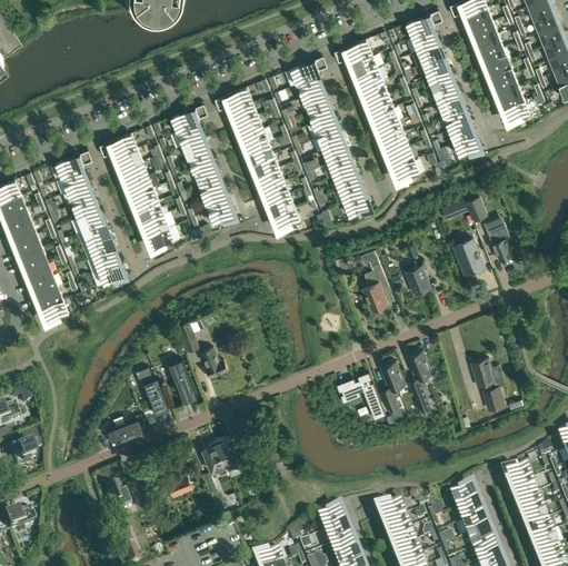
[(126,10),(127,12),(128,15),(129,16),(131,18),(132,19),(135,21),(137,22),(139,23),(140,25),(142,26),(145,26),(148,27),(150,27),(152,27),(155,27),(157,27),(159,27),(161,26),(163,26),(166,25),(168,23),(170,22),(171,21),(173,19),(176,18),(177,16),(178,15),(179,12),(180,10),(181,9),(182,7),(183,5),(183,2),(183,0),(121,0),(122,1),(123,3),(123,6),(125,8),(126,10)]
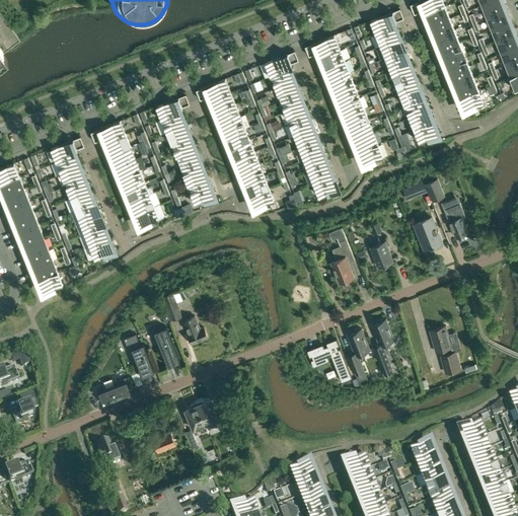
[(425,17),(444,9),(440,0),(427,0),(410,7),(414,17),(424,13),(425,17)]
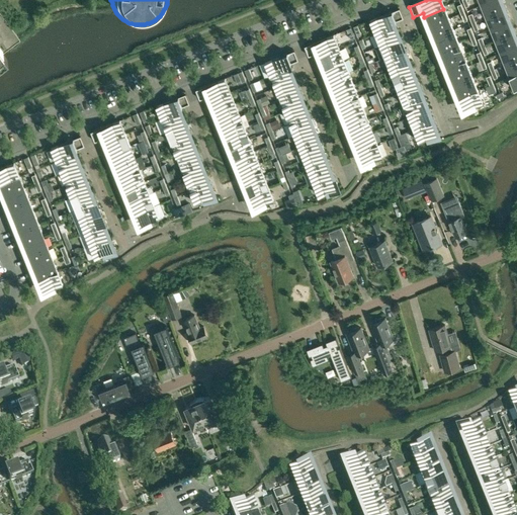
[(476,0),(480,8),(499,1),(498,0),(476,0)]
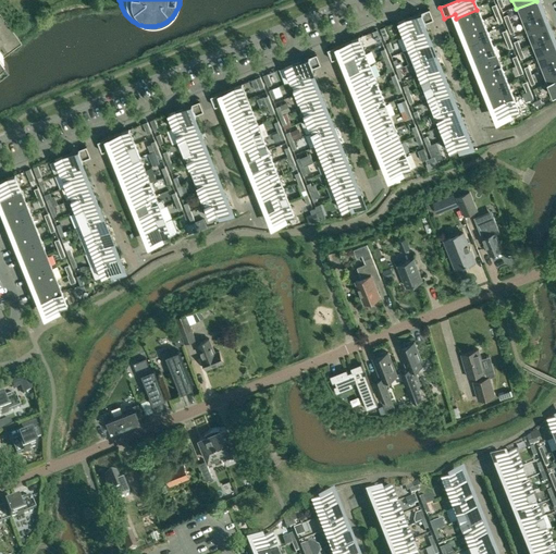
[(536,1),(516,9),(521,22),(542,13),(536,1)]
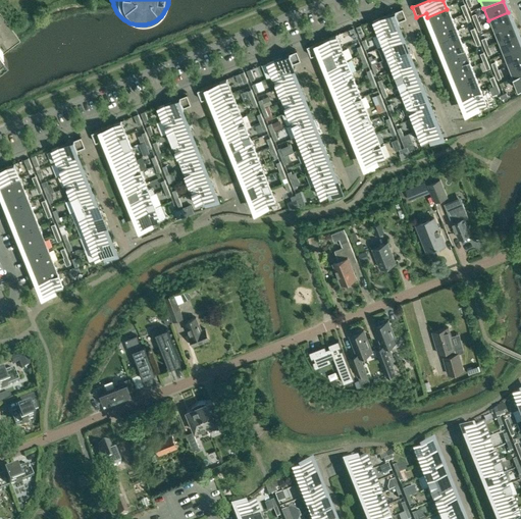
[(432,29),(452,20),(447,9),(427,17),(432,29)]
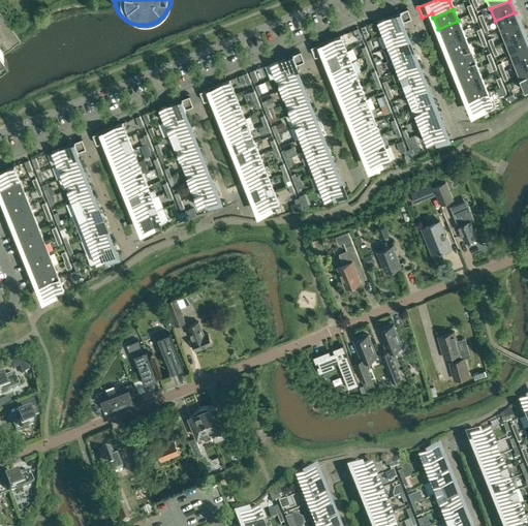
[(411,22),(407,11),(377,23),(382,37),(402,30),(401,26),(411,22)]
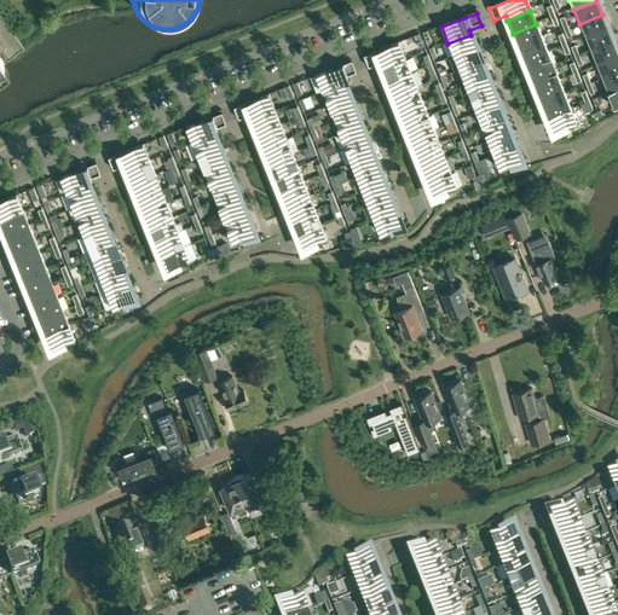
[(585,39),(608,29),(602,15),(579,24),(585,39)]
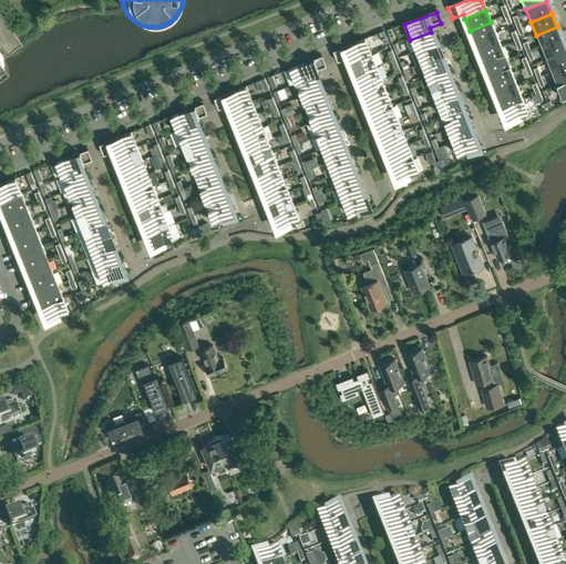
[(0,73),(7,69),(1,62),(21,48),(18,44),(13,37),(0,19),(0,73)]
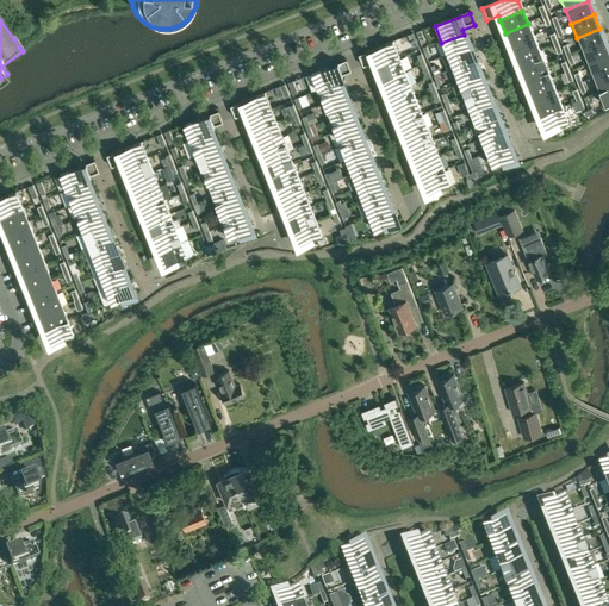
[(528,24),(505,33),(510,47),(533,38),(528,24)]
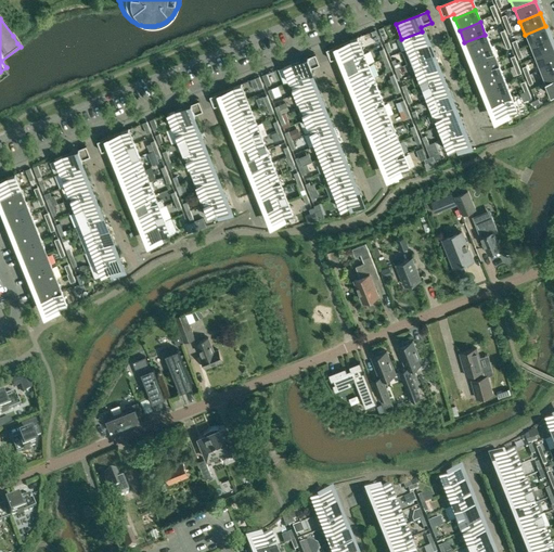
[(550,39),(545,26),(525,35),(529,47),(550,39)]
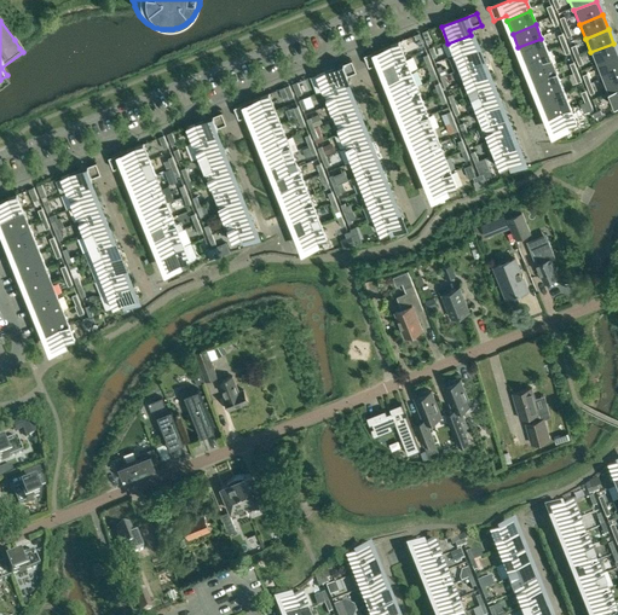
[(431,45),(426,34),(421,35),(426,47),(431,45)]
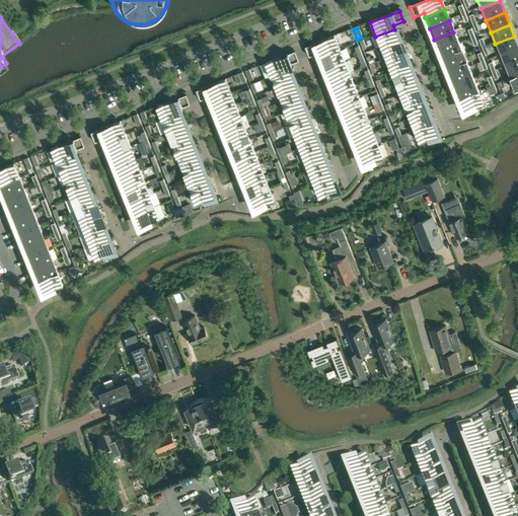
[(399,41),(394,29),(375,37),(380,49),(399,41)]
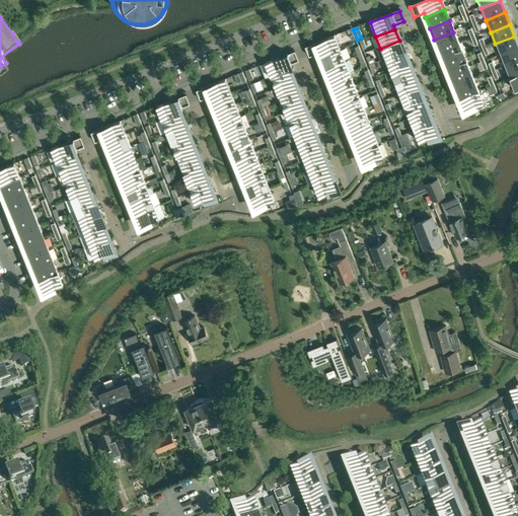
[(453,32),(434,40),(439,52),(458,45),(453,32)]
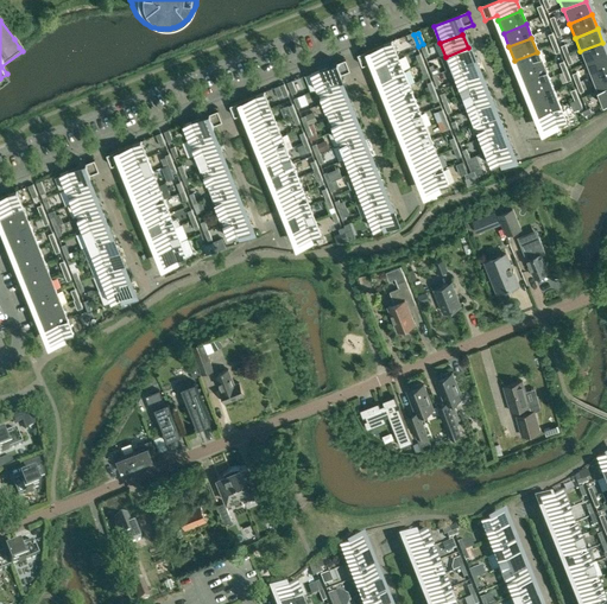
[(586,65),(606,56),(606,53),(602,43),(580,51),(586,65)]
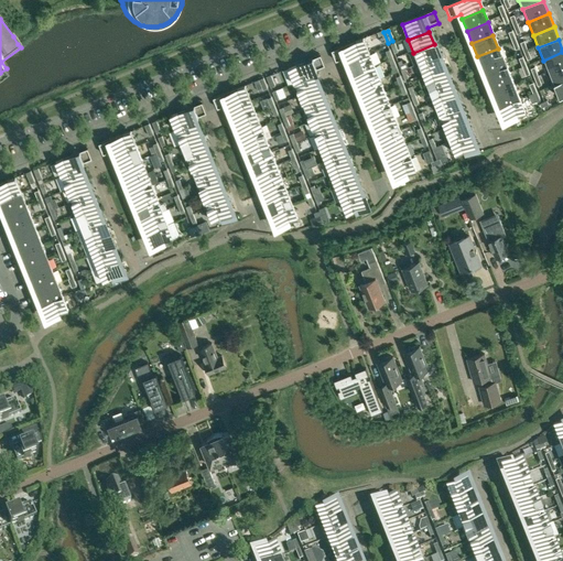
[(347,64),(368,56),(363,41),(331,53),(335,64),(346,60),(347,64)]
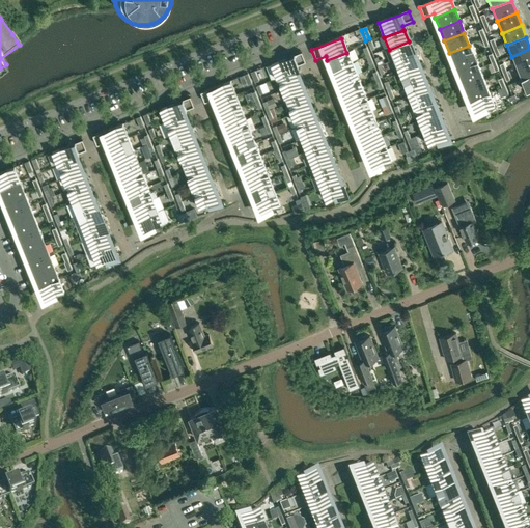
[(389,50),(384,52),(388,63),(394,61),(394,62),(414,54),(409,42),(389,50)]
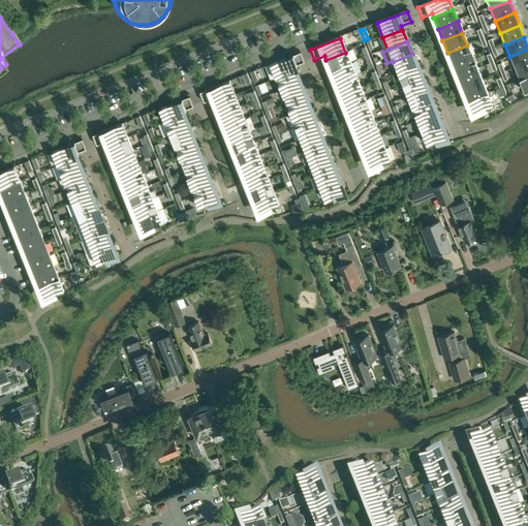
[(467,45),(447,53),(453,65),(472,58),(467,45)]
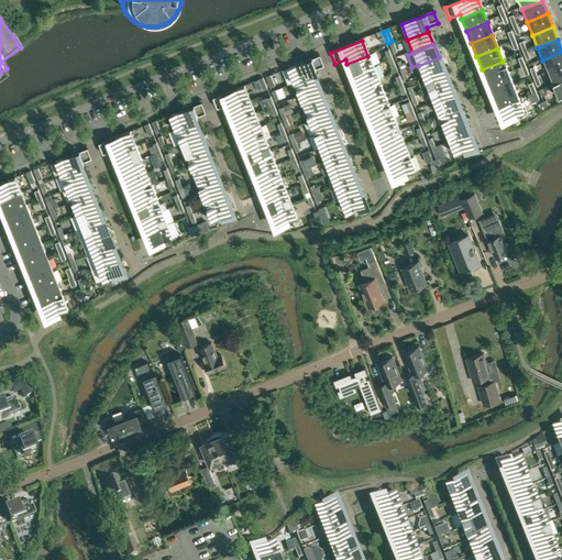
[(561,52),(542,61),(548,74),(561,67),(561,52)]
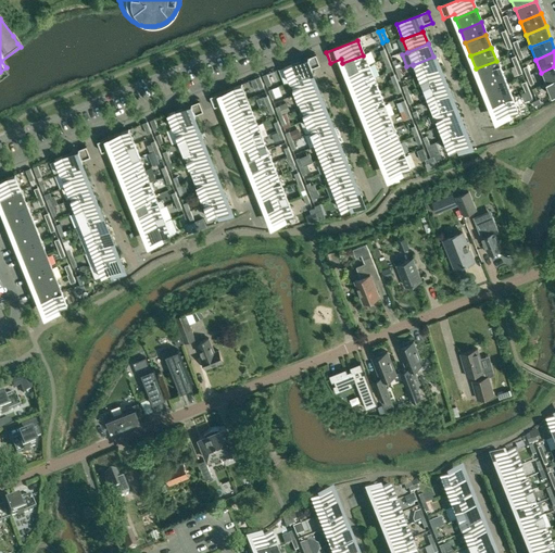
[(363,55),(342,63),(348,76),(368,67),(363,55)]
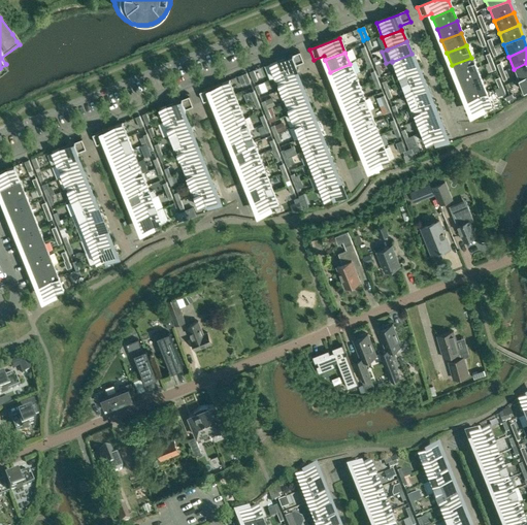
[(417,66),(412,54),(392,62),(397,74),(417,66)]
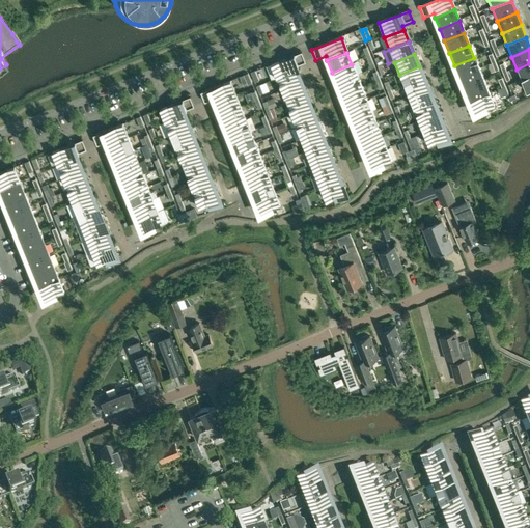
[(271,66),(277,81),(297,73),(295,68),(305,64),(301,55),(271,66)]
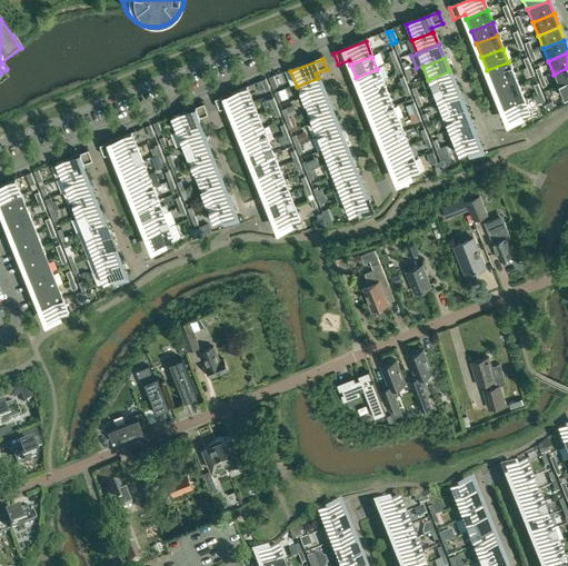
[(492,83),(514,76),(508,62),(487,70),(492,83)]
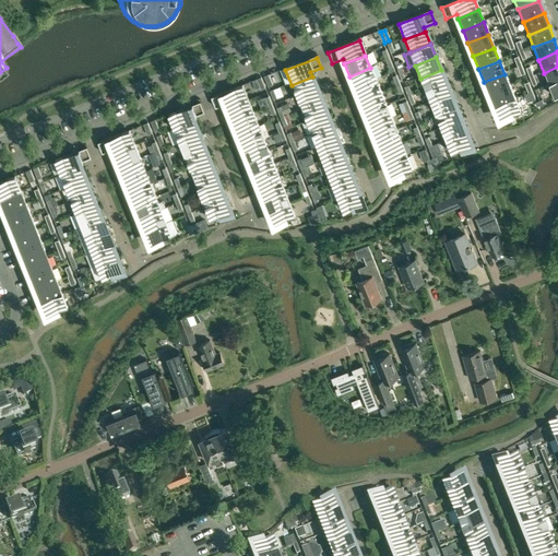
[(396,62),(393,63),(396,72),(401,71),(403,70),(402,64),(399,66),(396,62)]
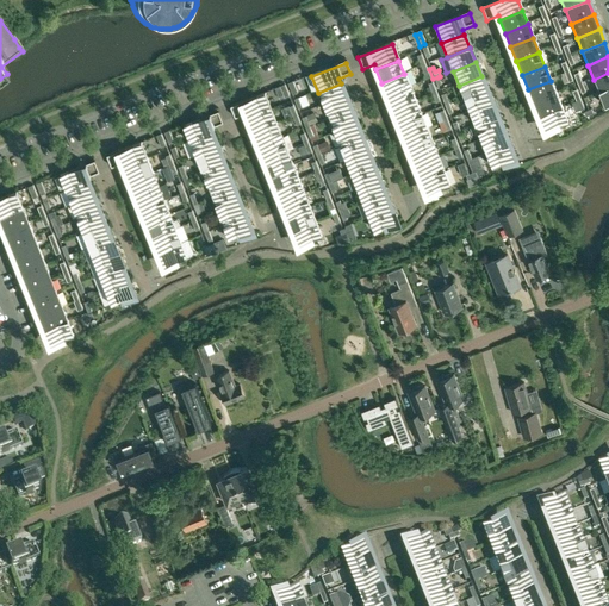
[(608,73),(594,80),(600,94),(608,89),(608,73)]
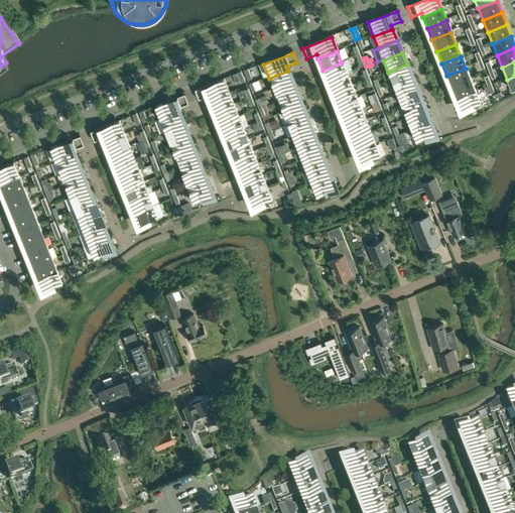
[(342,62),(323,71),(328,83),(347,75),(342,62)]
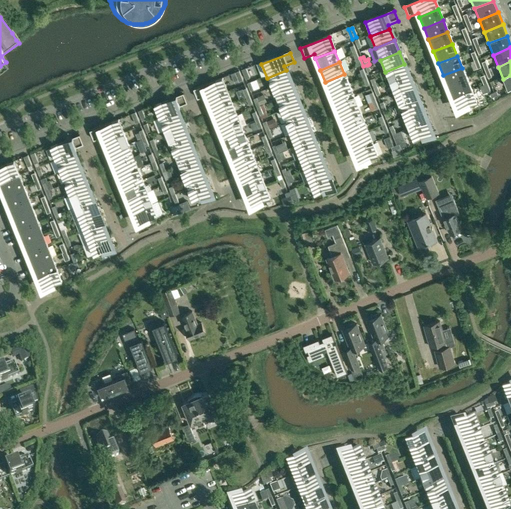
[(408,76),(404,64),(385,72),(389,83),(408,76)]
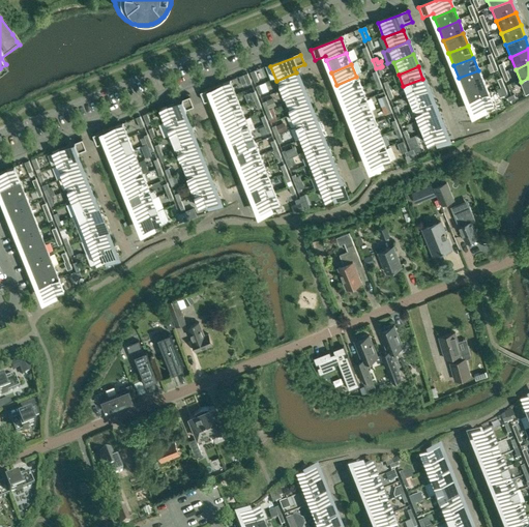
[(463,90),(482,83),(478,70),(459,78),(463,90)]
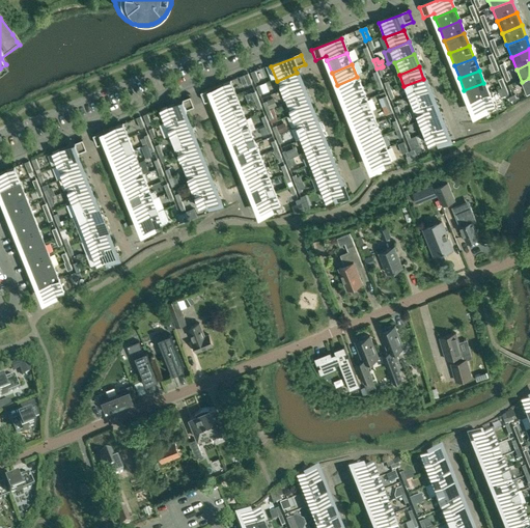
[(301,85),(297,73),(277,81),(281,92),(301,85)]
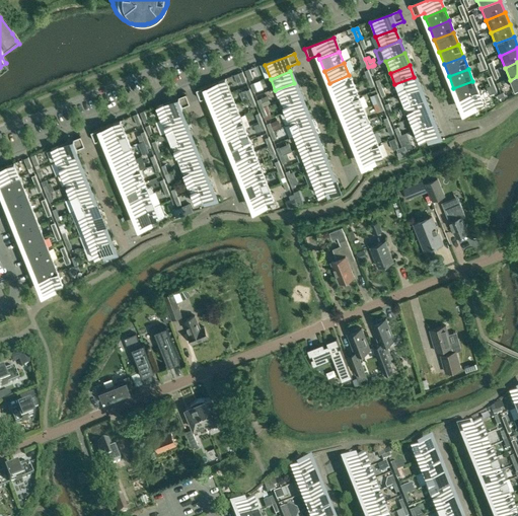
[(335,95),(353,87),(349,75),(329,83),(335,95)]
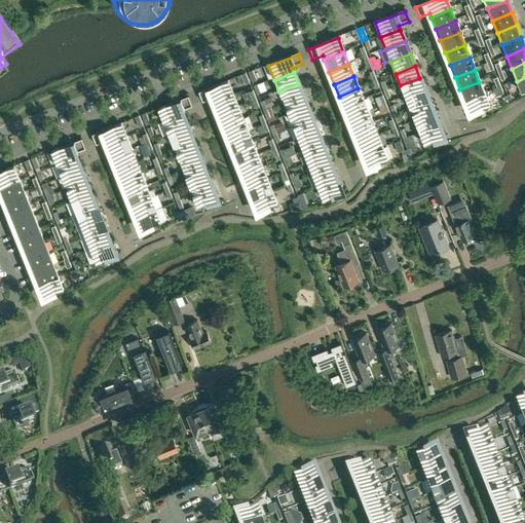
[(424,90),(419,78),(400,85),(405,98),(424,90)]
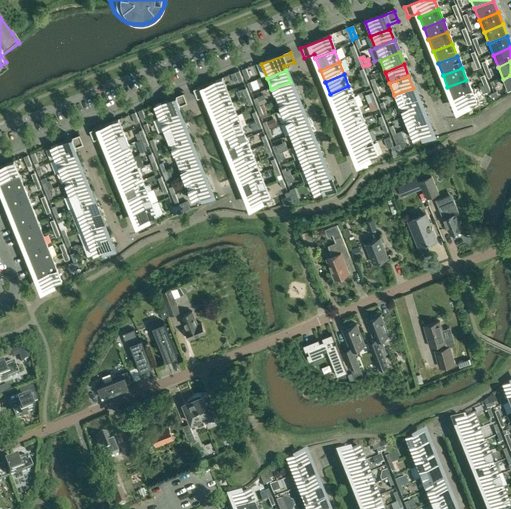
[(208,101),(227,94),(221,80),(193,92),(196,101),(206,97),(208,101)]
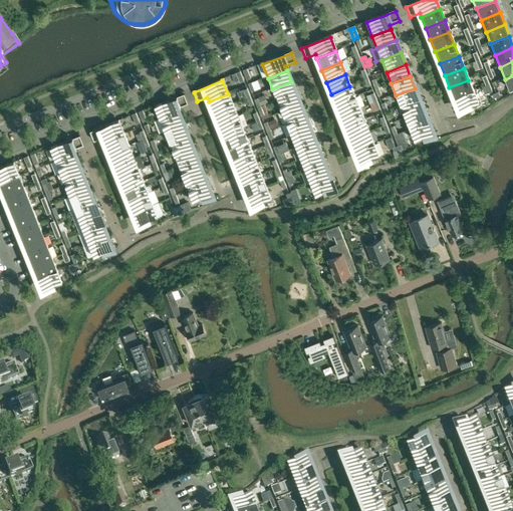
[(468,80),(449,87),(454,99),(473,92),(468,80)]
